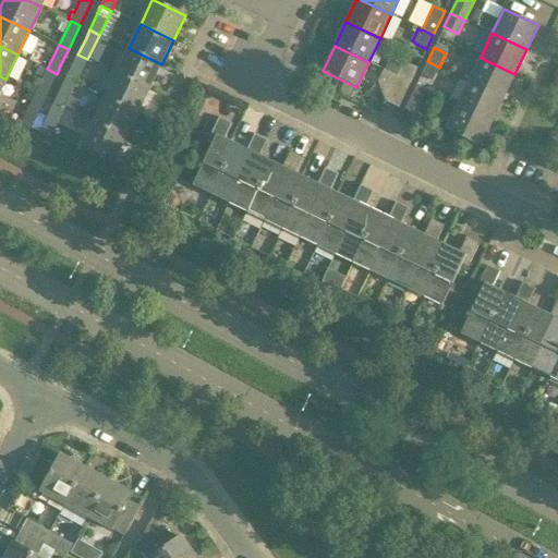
[(161,64),(129,48),(117,73),(149,88),(161,64)]
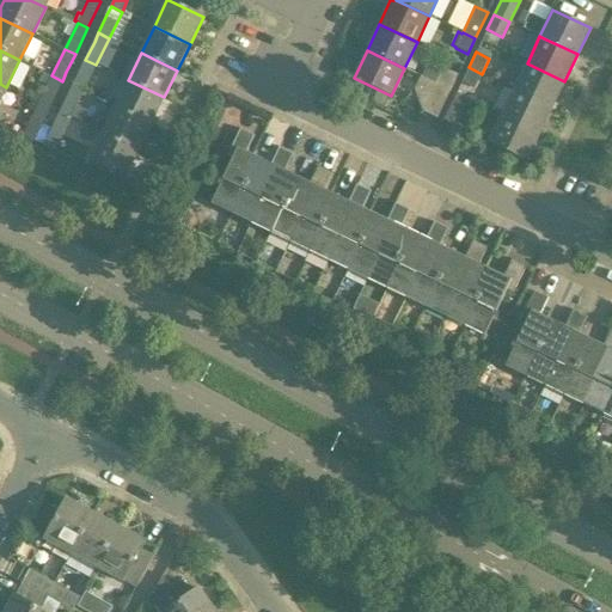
[(85,60),(81,68),(72,86),(84,91),(96,65),(85,60)]
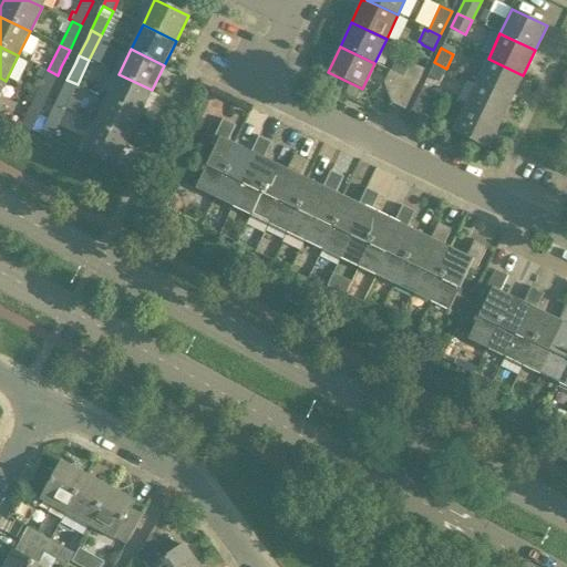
[(523,75),(488,59),(476,83),(512,100),(523,75)]
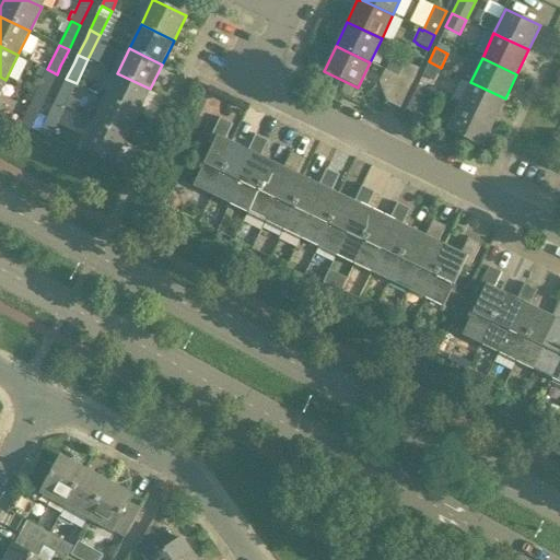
[(404,61),(399,72),(392,69),(391,72),(411,82),(418,68),(404,61)]
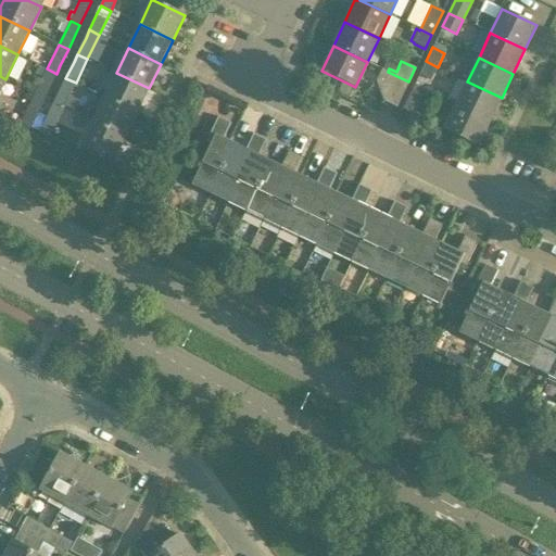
[(426,61),(419,75),(431,81),(438,67),(426,61)]
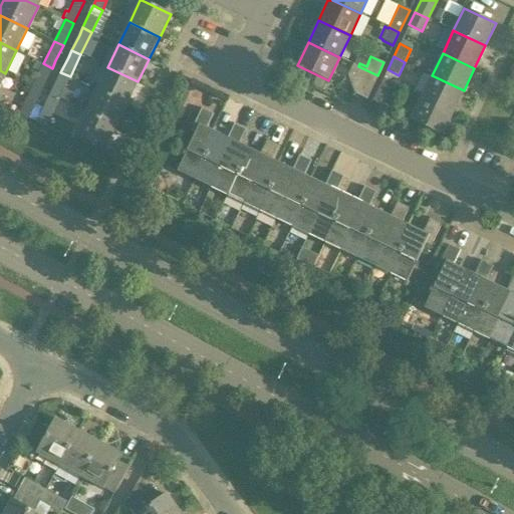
[(36,78),(28,74),(25,83),(31,86),(41,90),(52,68),(43,63),(36,78)]
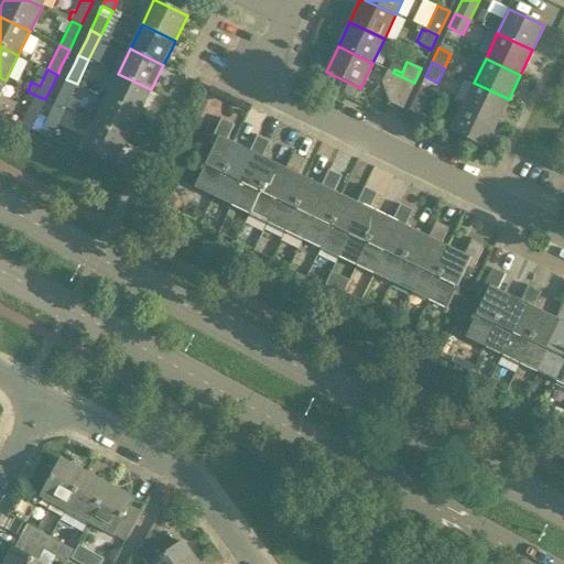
[(402,108),(414,83),(393,73),(388,71),(381,83),(388,101),(402,108)]
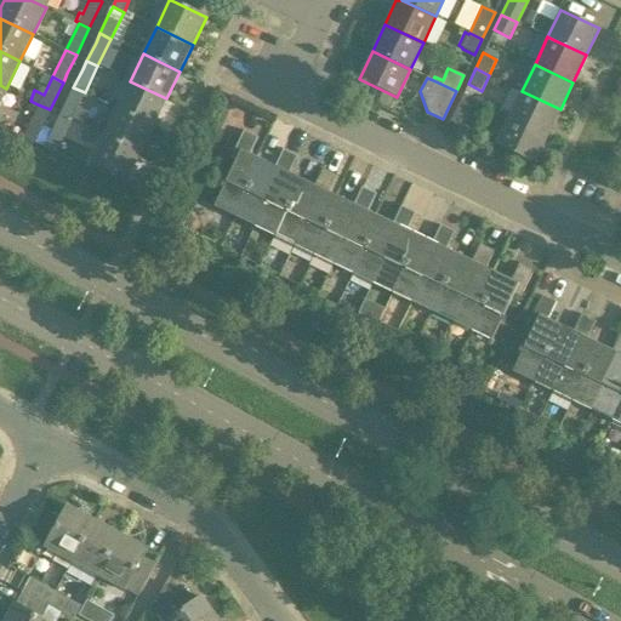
[(166,98),(130,81),(117,108),(118,108),(154,126),(166,98)]
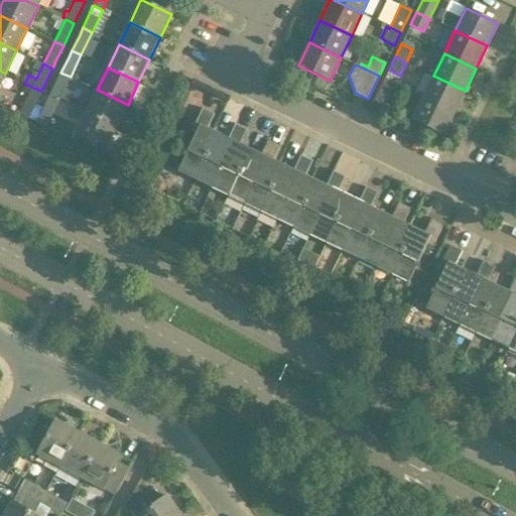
[(59,99),(70,104),(74,94),(63,90),(71,77),(60,73),(50,95),(59,99)]
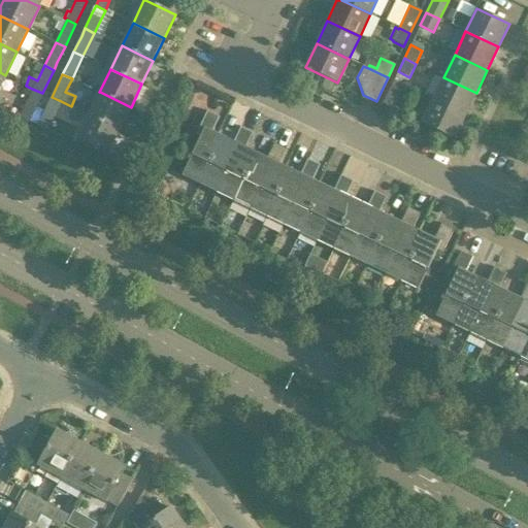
[(476,93),(443,77),(432,99),(465,116),(476,93)]
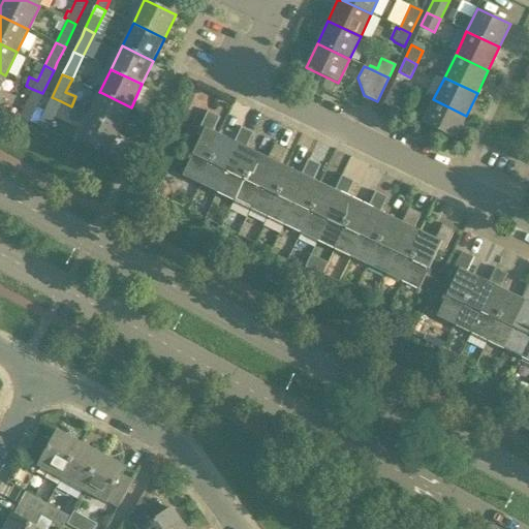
[(407,87),(394,81),(383,104),(397,111),(407,87)]
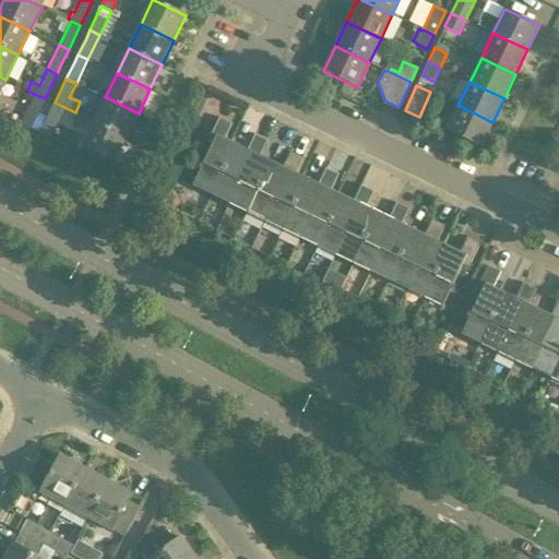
[(34,94),(20,125),(30,129),(45,98),(34,94)]
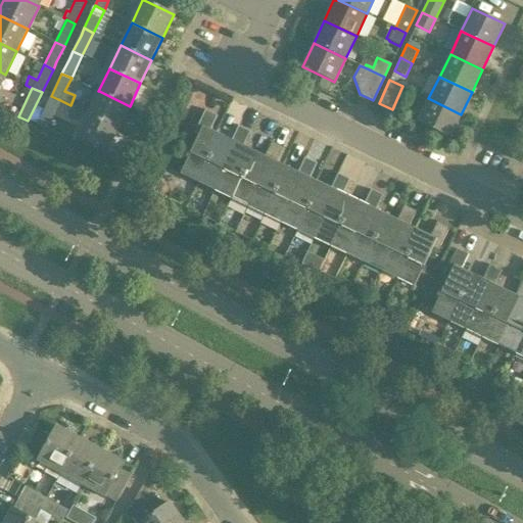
[(130,106),(99,91),(98,91),(88,113),(119,129),(130,106)]
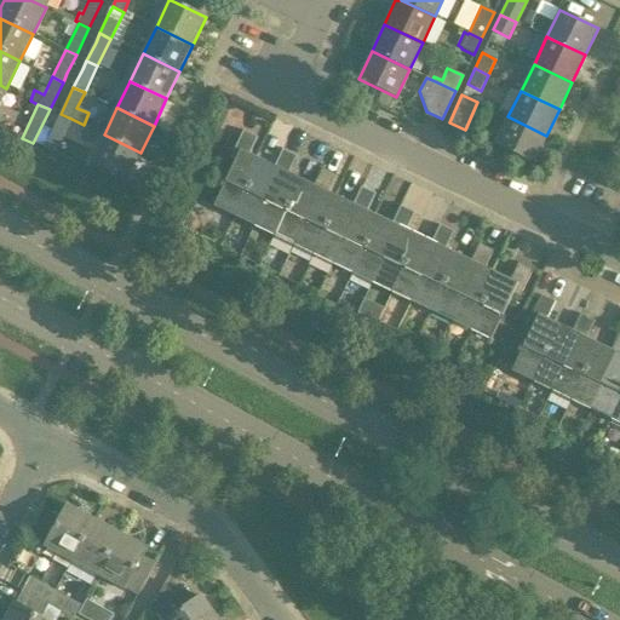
[(55,154),(63,136),(72,119),(61,114),(44,149),(55,154)]
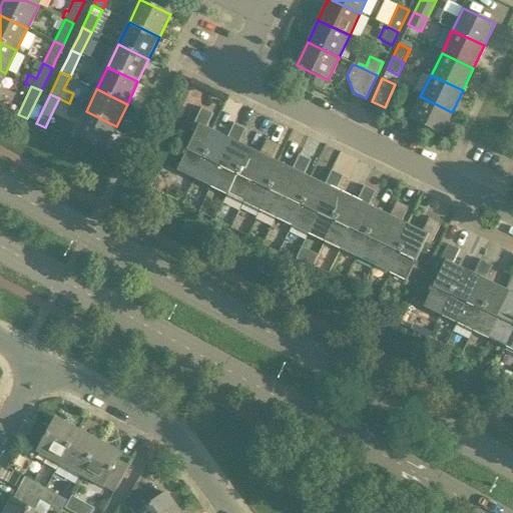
[(452,112),(420,96),(409,119),(441,134),(452,112)]
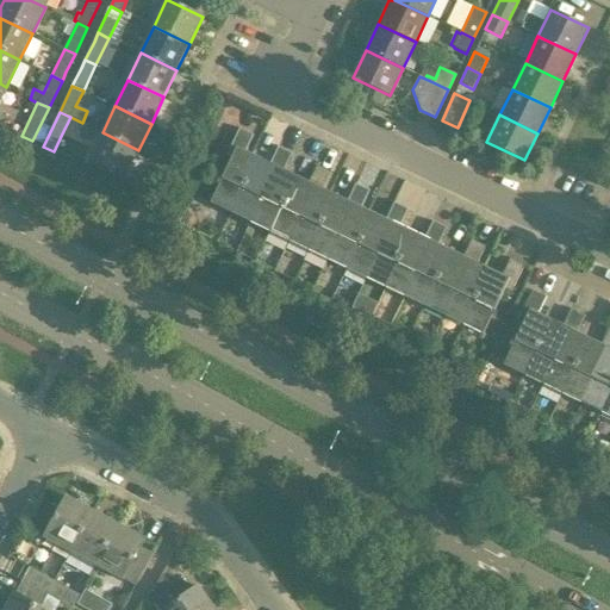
[(226,155),(232,159),(210,204),(230,213),(246,182),(238,179),(250,155),(244,151),(253,135),(240,129),(226,155)]
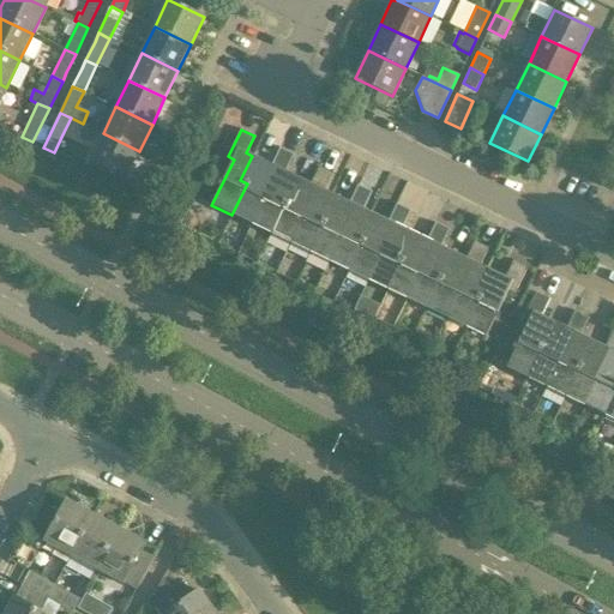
[(139,151),(103,133),(89,161),(126,179),(139,151)]
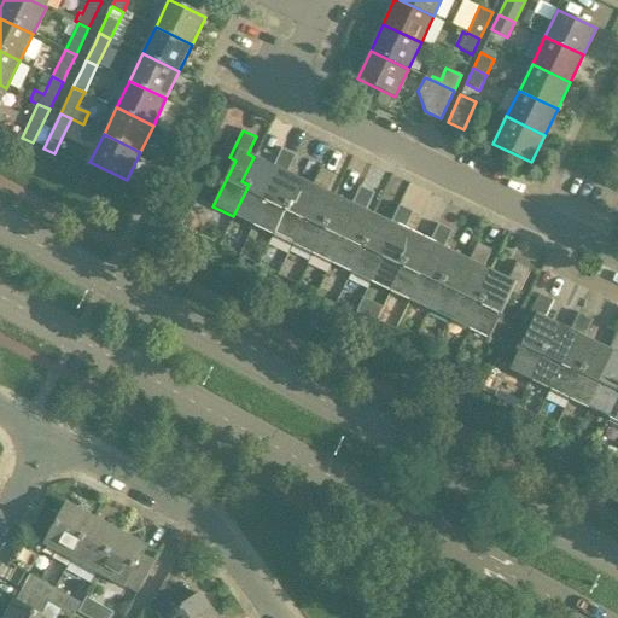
[(281,149),(273,167),(274,167),(269,175),(277,178),(252,226),(273,235),(289,204),(281,200),(293,176),(287,173),(296,156),(281,149)]
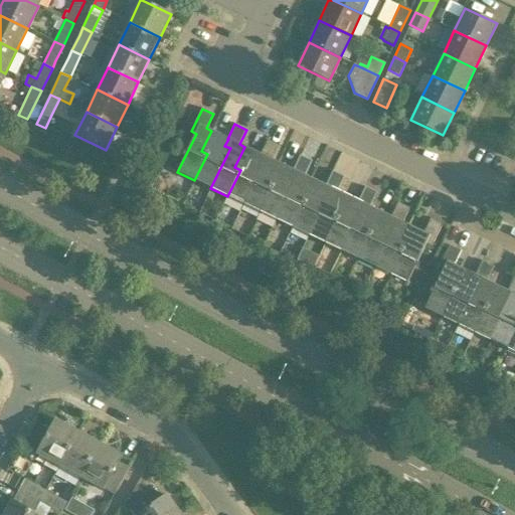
[(211,131),(201,151),(207,154),(194,180),(210,188),(230,148),(224,146),(228,139),(227,139),(211,131)]
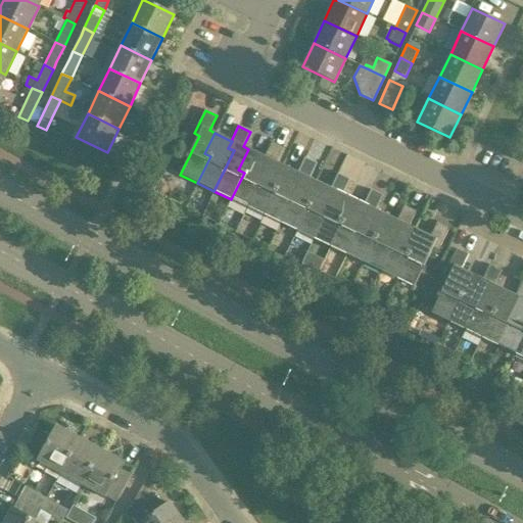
[(272,142),(265,156),(265,157),(262,163),(268,167),(247,207),(264,216),(277,188),(272,185),(282,164),(277,162),(283,148),(272,142)]
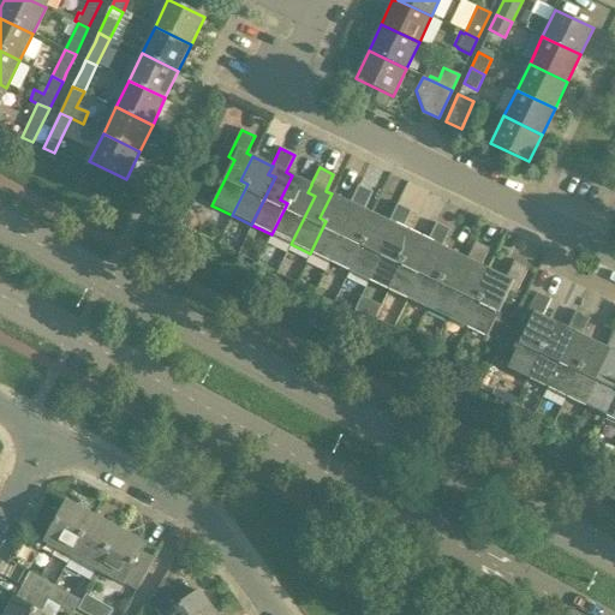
[(292,175),(280,199),(287,203),(272,234),(291,244),(315,196),(308,192),(311,185),(311,184),(292,175)]
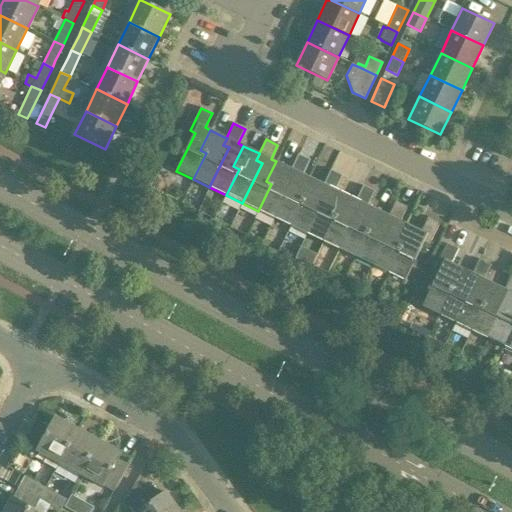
[(298,155),(292,169),(289,176),(294,178),(274,219),(291,227),(304,200),(298,197),(308,177),(303,175),(310,160),(298,155)]
